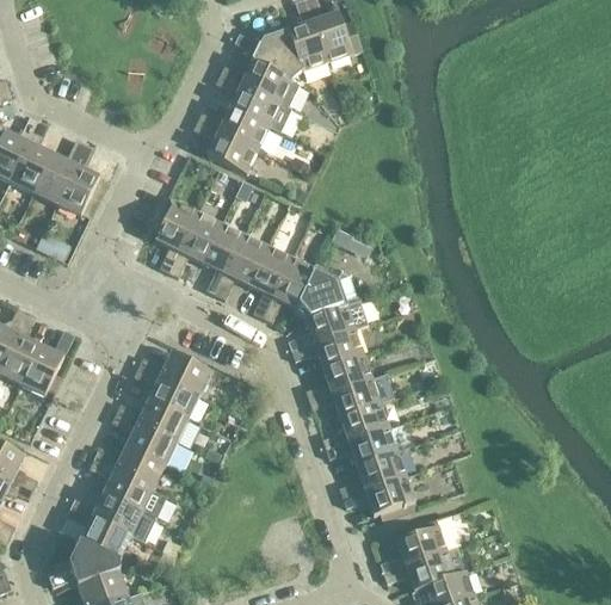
[(301,16),(310,13),(306,0),(298,0),(295,1),(301,16)]
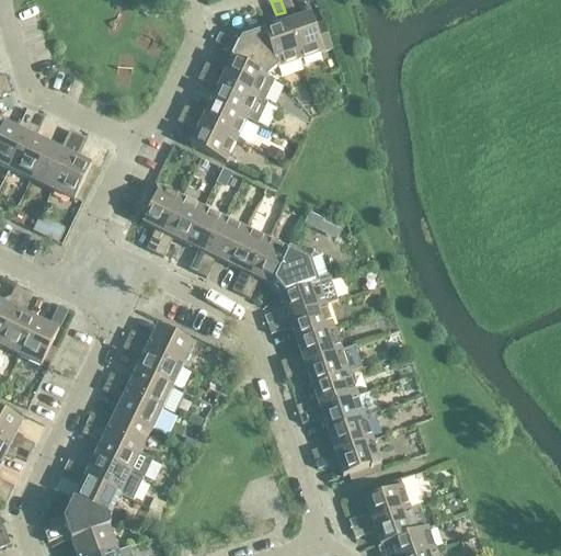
[(281,0),(285,12),(294,9),(290,0),(281,0)]
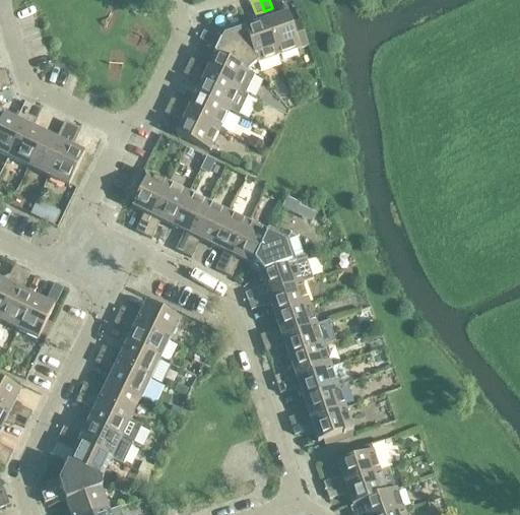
[(287,9),(266,16),(278,53),(307,43),(307,42),(308,42),(300,17),(291,20),(287,9)]
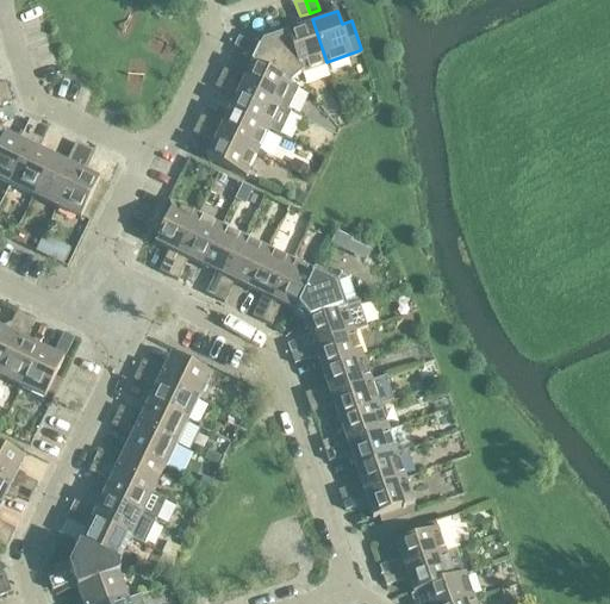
[(312,19),(310,13),(300,16),(303,23),(287,29),(302,70),(327,62),(312,19)]
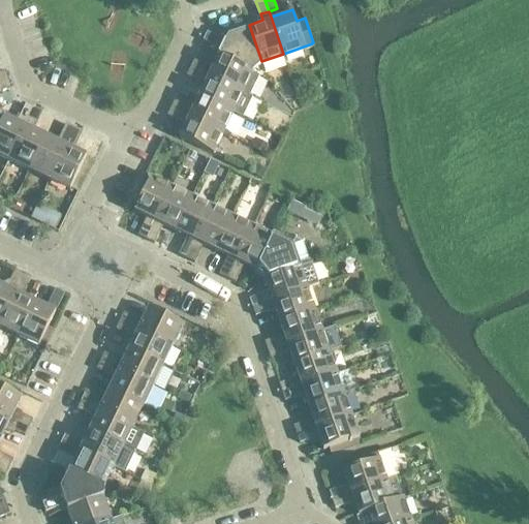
[(221,45),(218,52),(252,68),(261,61),(249,25),(227,32),(221,29),(219,34),(215,42),(221,45)]
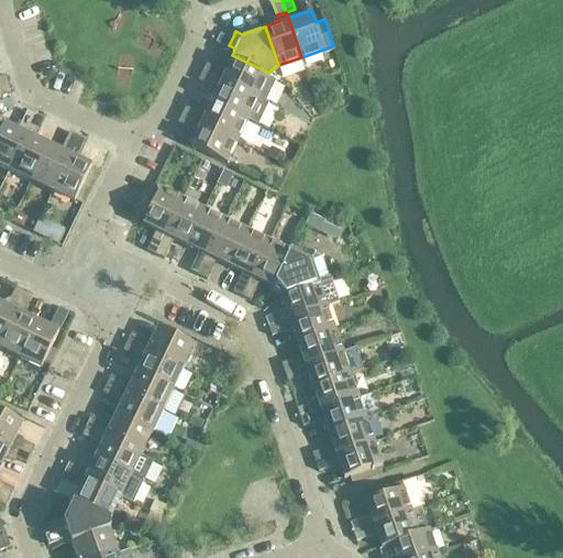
[(221,30),(220,32),(217,40),(229,45),(233,36),(221,30)]
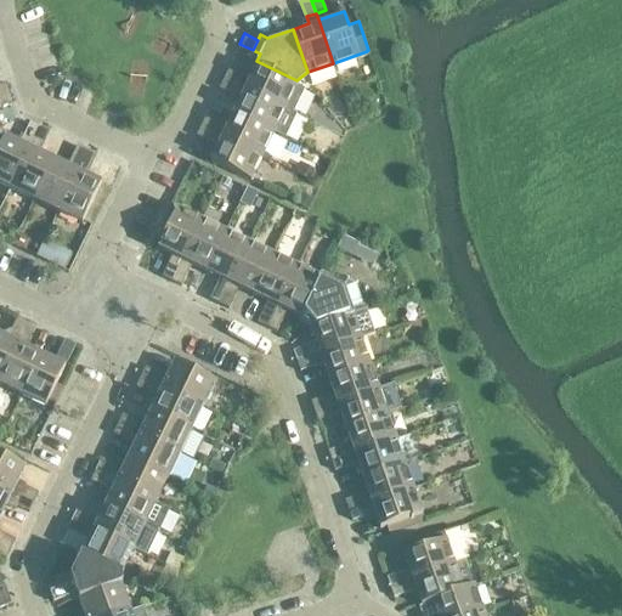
[(304,84),(297,80),(256,61),(249,75),(242,72),(237,82),(293,108),(304,84)]
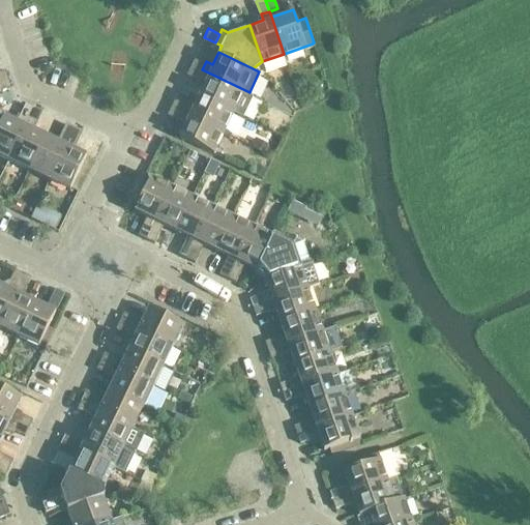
[(195,56),(190,63),(202,69),(206,61),(195,56)]
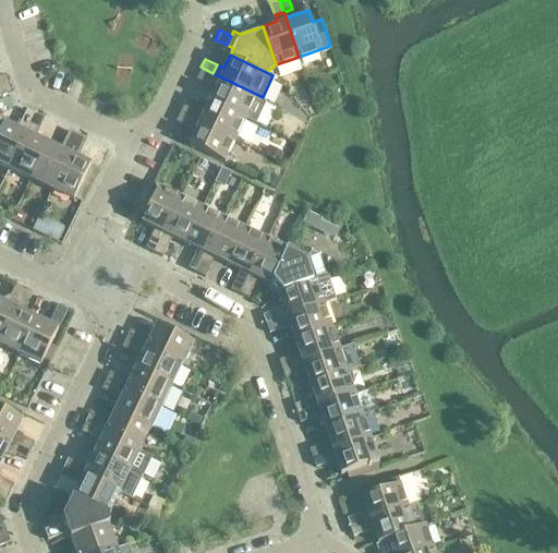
[(209,81),(213,73),(201,67),(197,75),(209,81)]
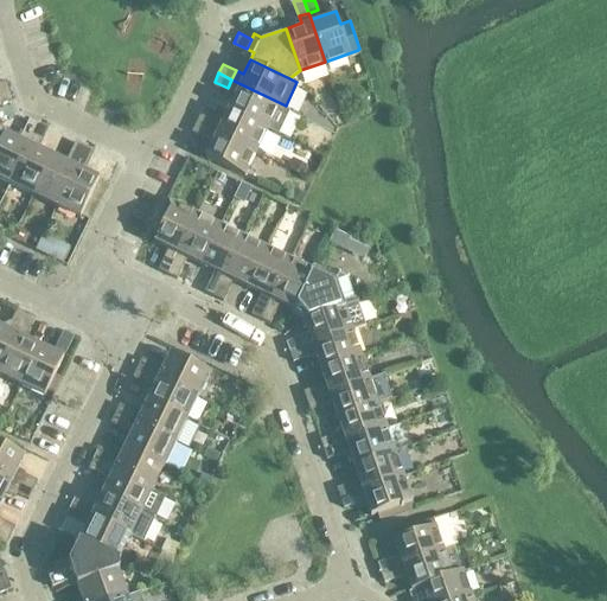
[(0,89),(10,87),(6,77),(0,80),(0,89)]
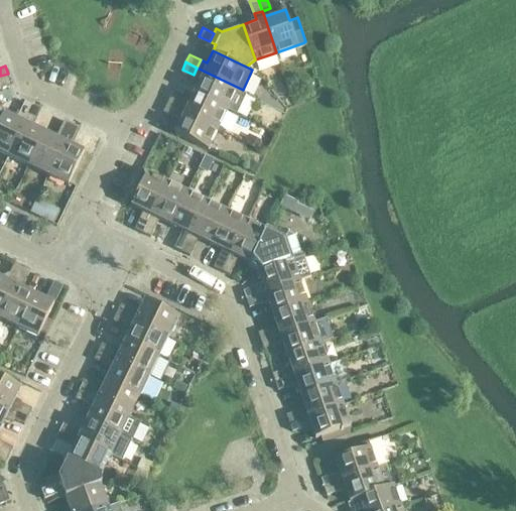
[(200,78),(194,90),(227,106),(236,111),(245,91),(243,90),(197,68),(194,75),(200,78)]
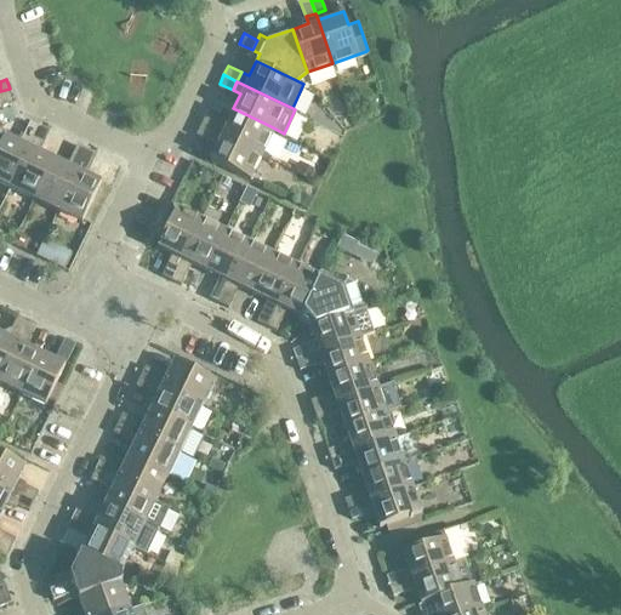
[(10,89),(0,91),(0,102),(13,98),(10,89)]
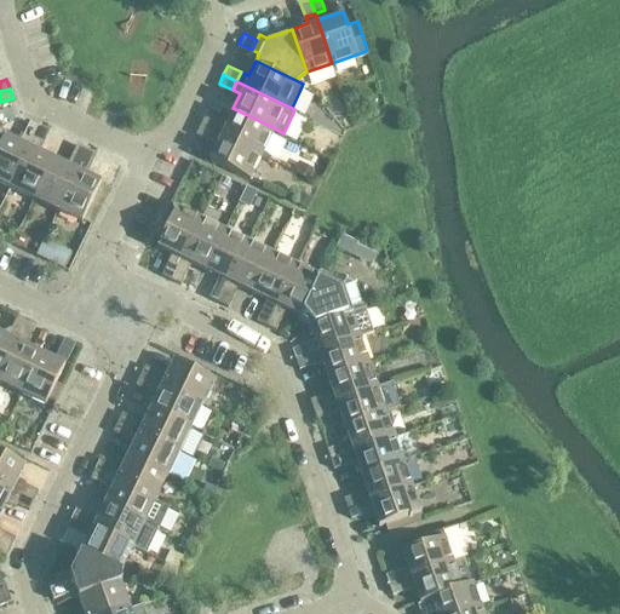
[(262,151),(273,127),(233,108),(227,122),(219,119),(214,128),(222,132),(262,151)]
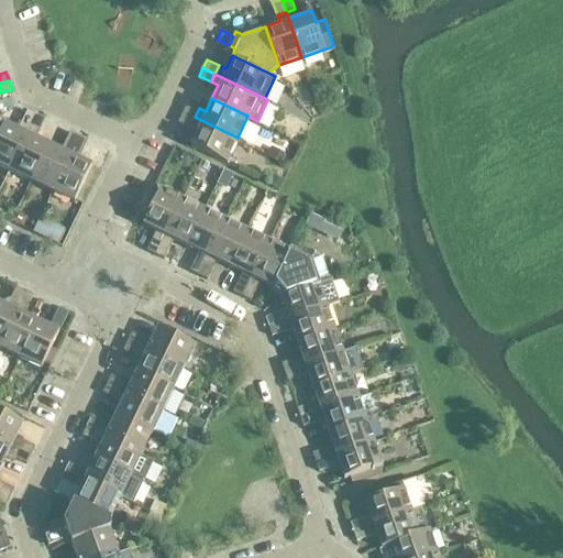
[(186,101),(181,110),(195,117),(199,108),(186,101)]
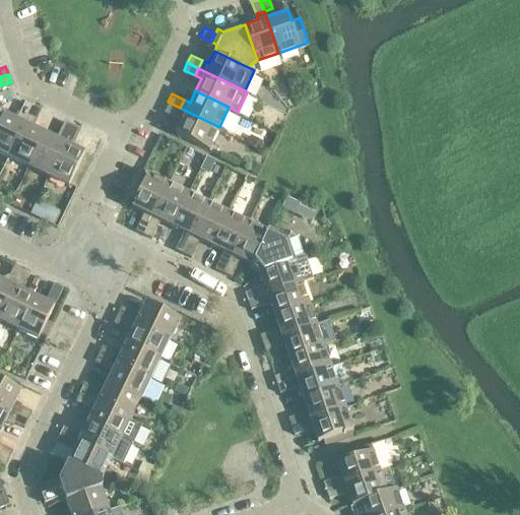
[(19,111),(27,114),(33,103),(25,99),(19,111)]
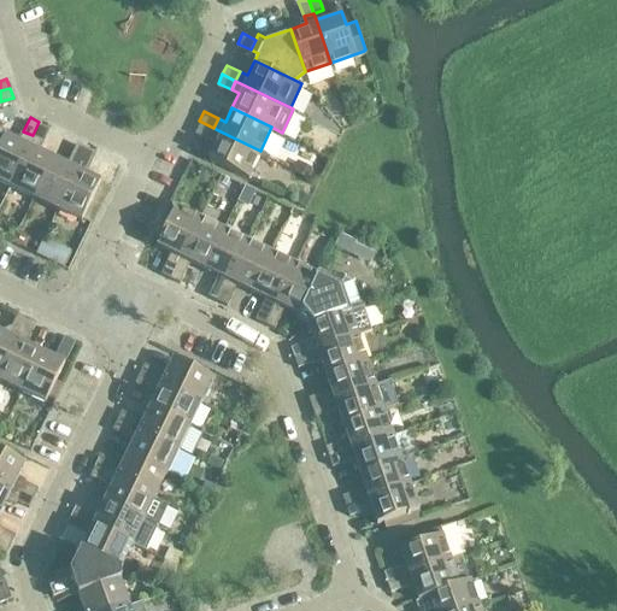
[(199,121),(195,130),(209,137),(213,128),(199,121)]
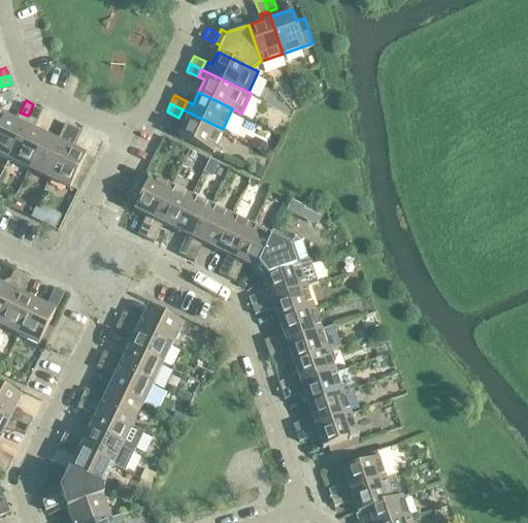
[(35,120),(41,108),(33,104),(28,116),(35,120)]
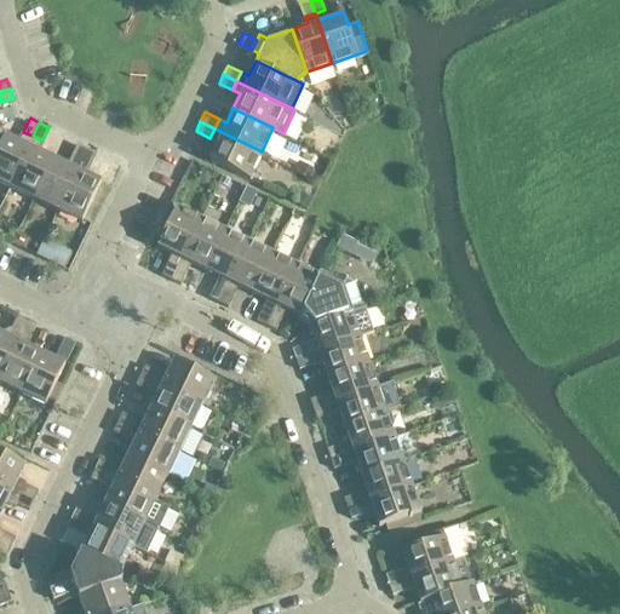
[(0,144),(0,179),(10,184),(33,136),(23,132),(19,139),(6,132),(0,144)]
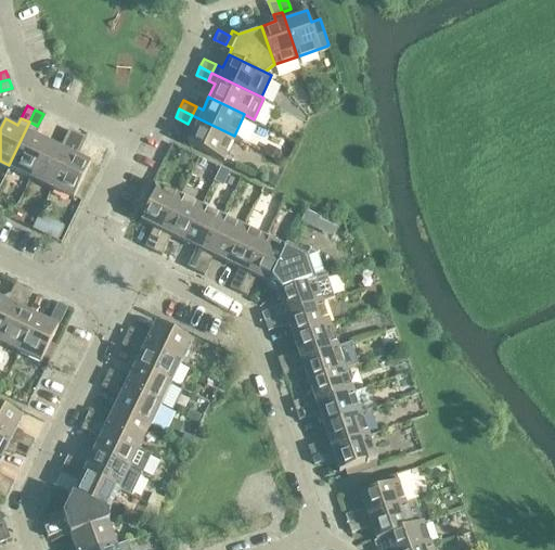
[(198,118),(188,140),(223,157),(234,136),(198,118)]
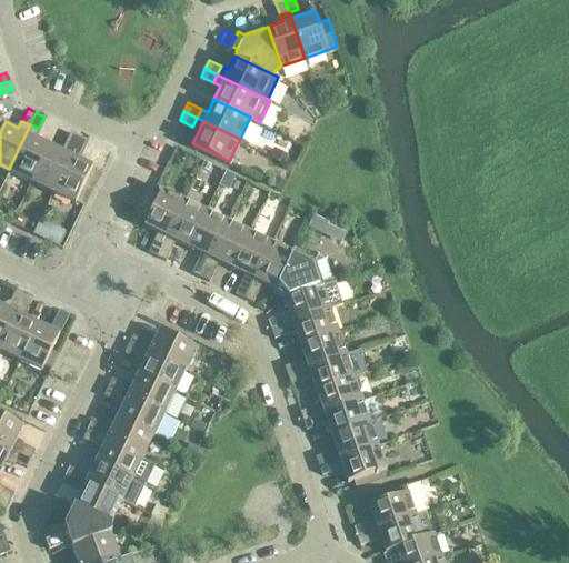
[(35,136),(38,129),(30,124),(9,169),(30,179),(49,142),(35,136)]
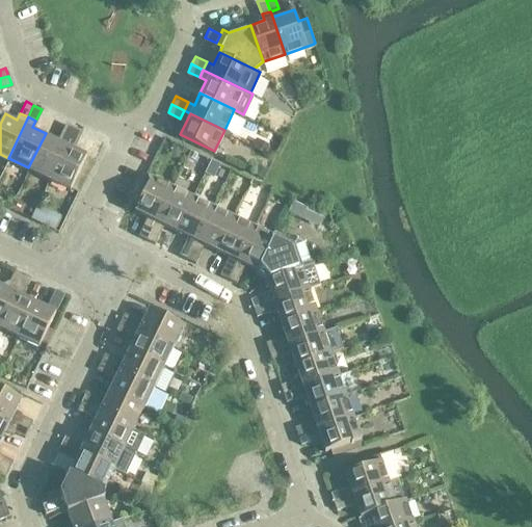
[(74,125),(67,121),(60,133),(69,137),(74,125)]
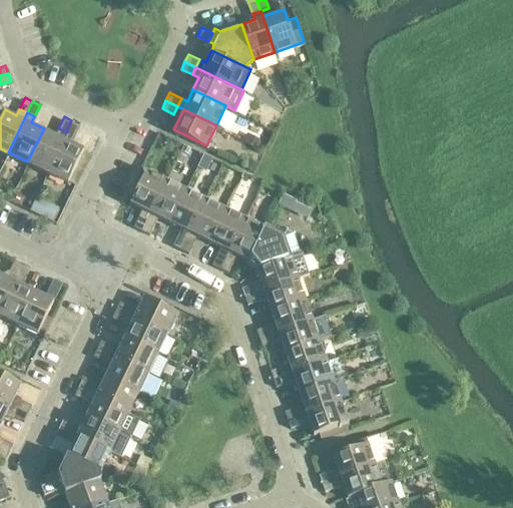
[(71,120),(66,132),(73,135),(79,123),(71,120)]
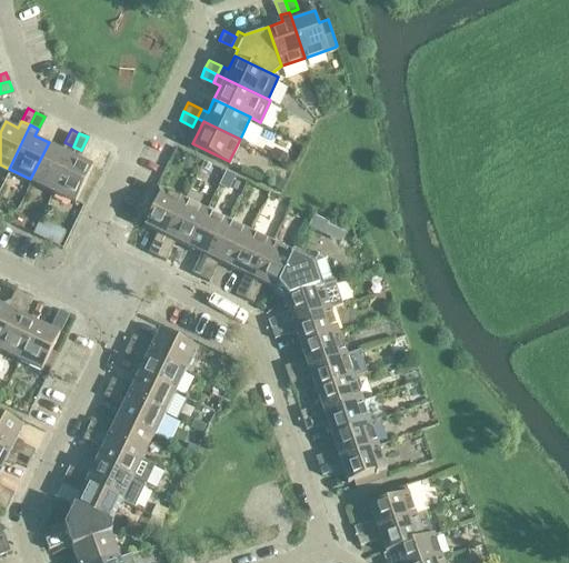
[(30,179),(52,190),(70,152),(49,142),(30,179)]
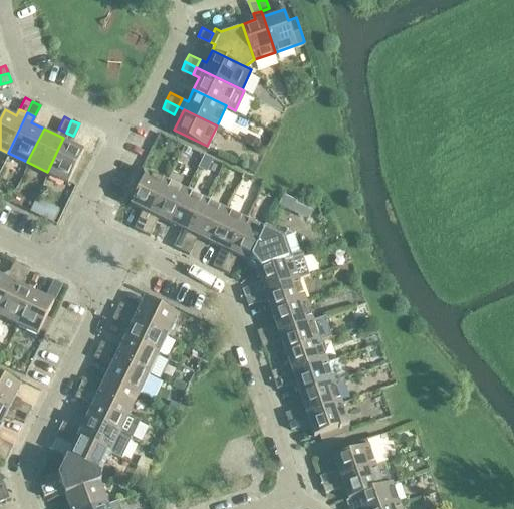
[(259,137),(248,131),(244,138),(256,144),(259,137)]
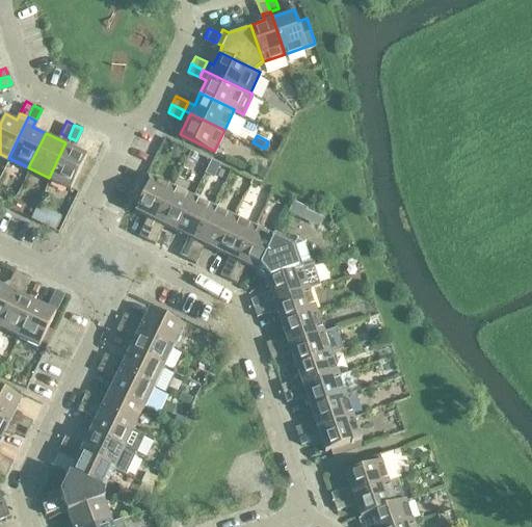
[(65,142),(49,178),(70,188),(86,153),(65,142)]
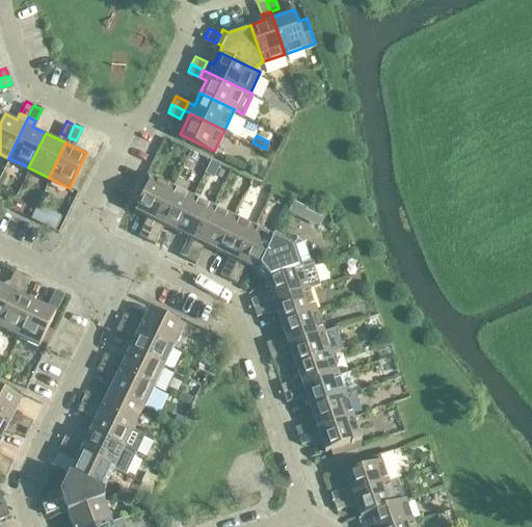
[(267,165),(257,160),(253,168),(263,174),(267,165)]
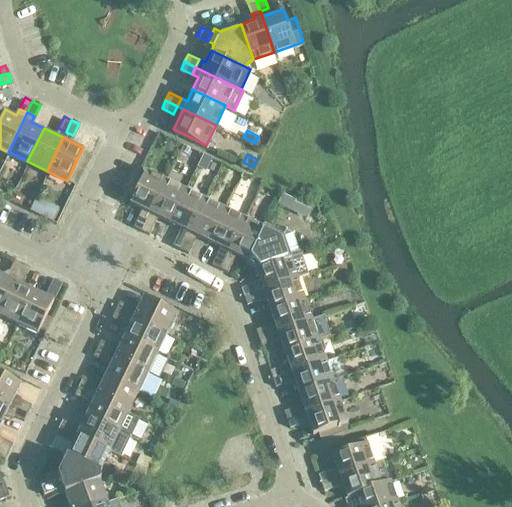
[(129,200),(150,210),(166,177),(145,167),(129,200)]
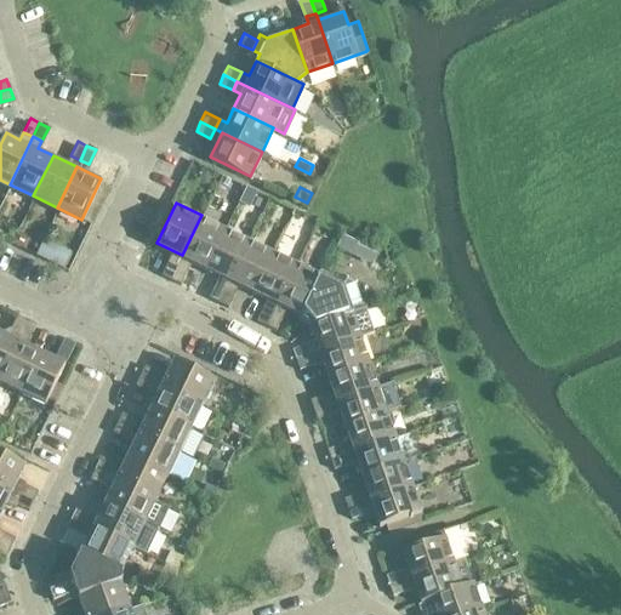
[(182,255),(205,267),(224,227),(201,215),(182,255)]
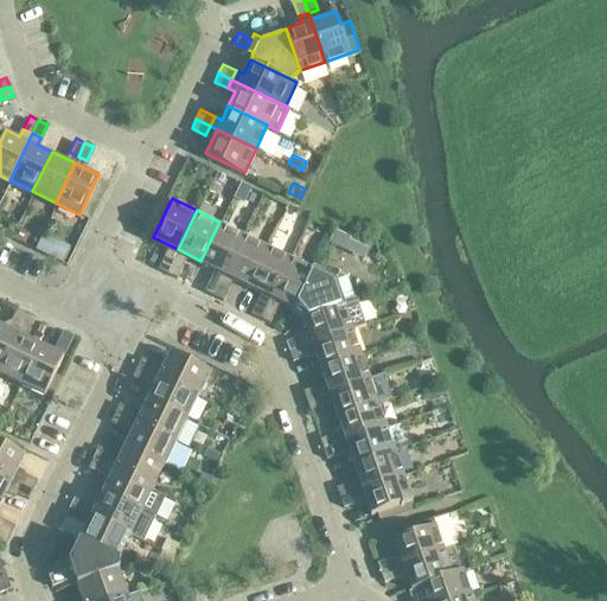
[(200,261),(224,272),(243,232),(219,222),(200,261)]
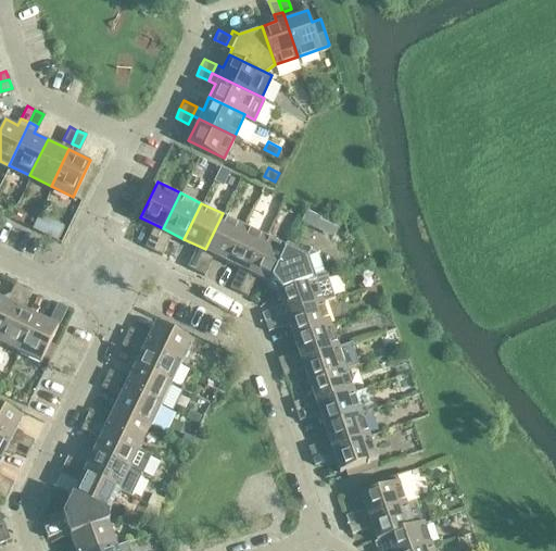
[(318,211),(306,205),(301,218),(312,224),(318,211)]
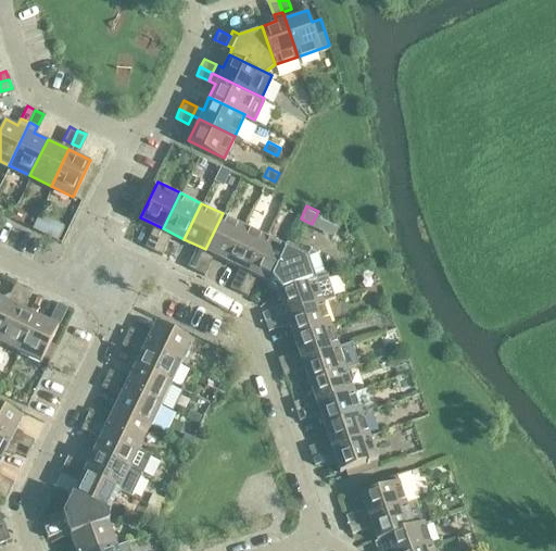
[(33,225),(58,237),(64,223),(39,211),(33,225)]
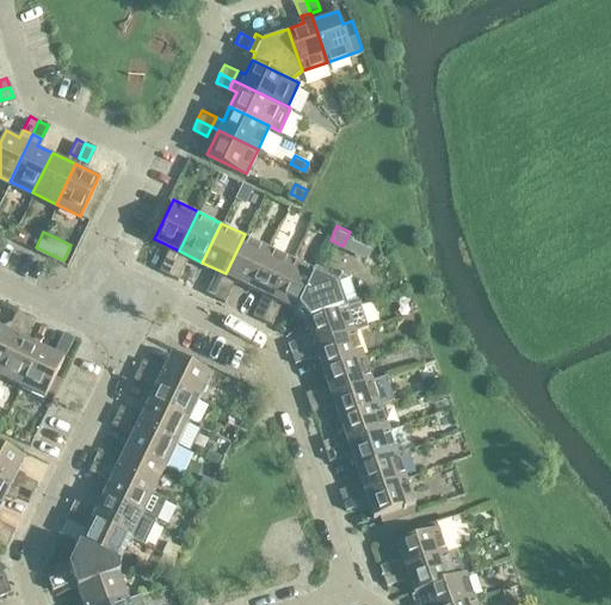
[(245,234),(226,273),(248,285),(267,245),(245,234)]
